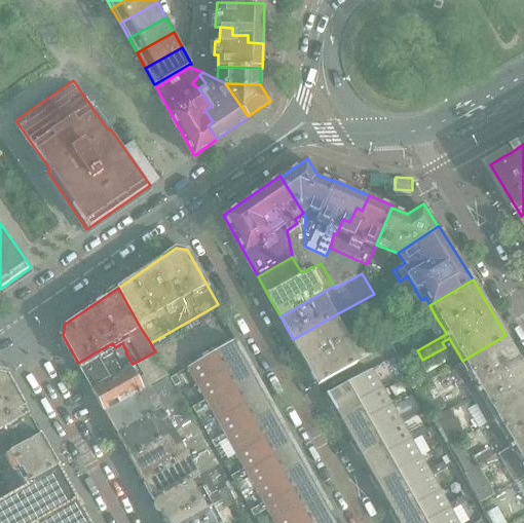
[(360,330),(358,327),(382,312),(372,295),(336,314),(293,339),(305,360),(360,330)]
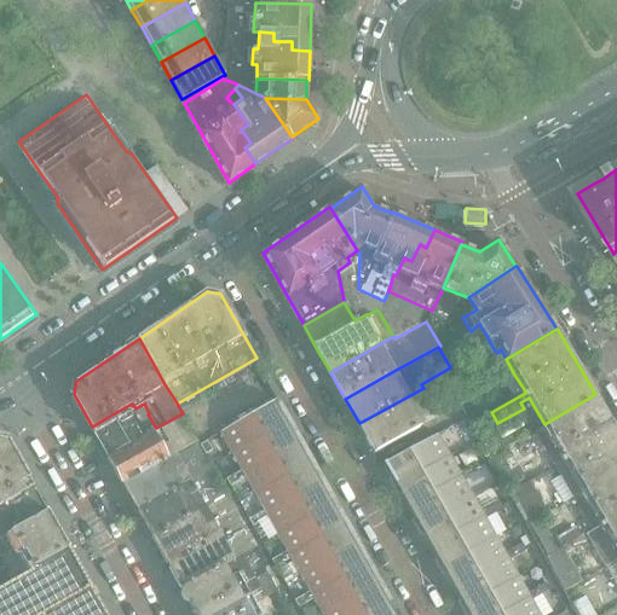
[(480,361),(472,349),(463,355),(471,367),(480,361)]
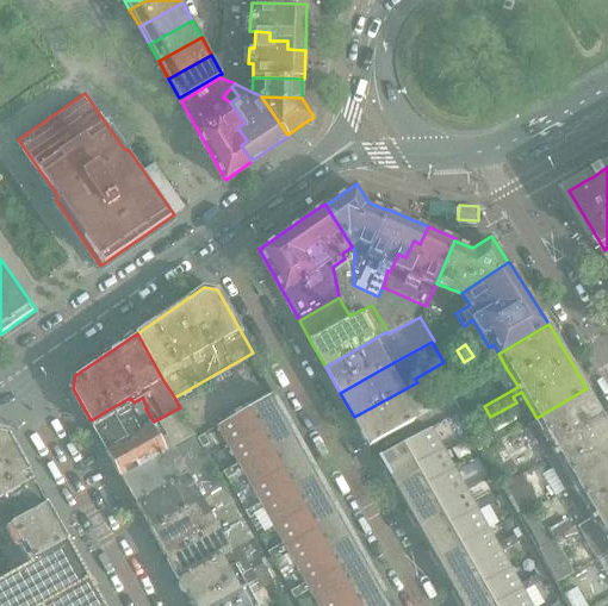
[(368,444),(454,398),(456,398),(473,387),(457,358),(429,374),(435,387),(428,392),(426,387),(421,388),(417,382),(354,417),(368,444)]
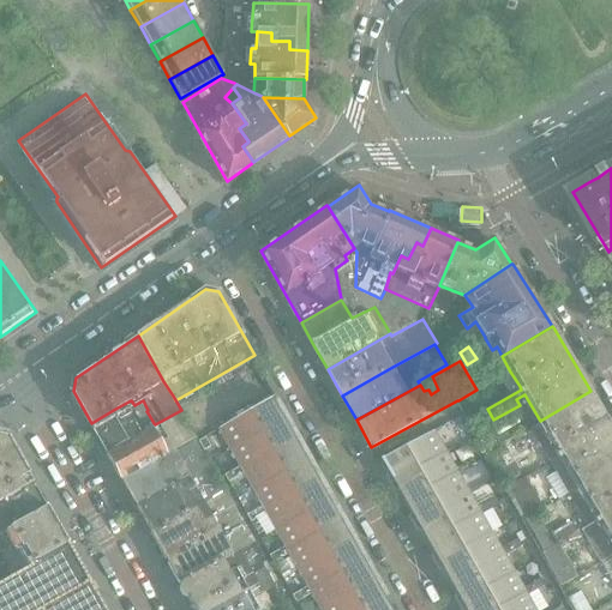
[(611,428),(609,423),(591,391),(540,421),(540,422),(532,427),(570,493),(611,465),(611,428)]
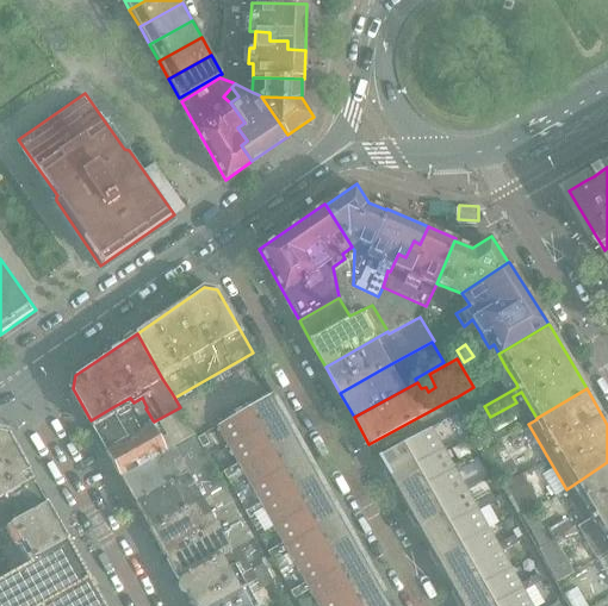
[(230,443),(284,413),(278,404),(280,403),(275,392),(273,393),(272,393),(219,423),(230,443)]
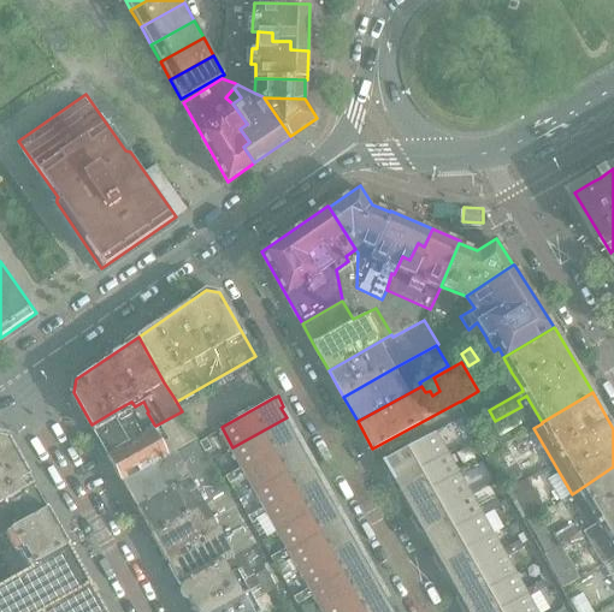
[(123,480),(196,438),(182,411),(155,426),(154,425),(149,416),(139,422),(124,431),(102,444),(123,480)]
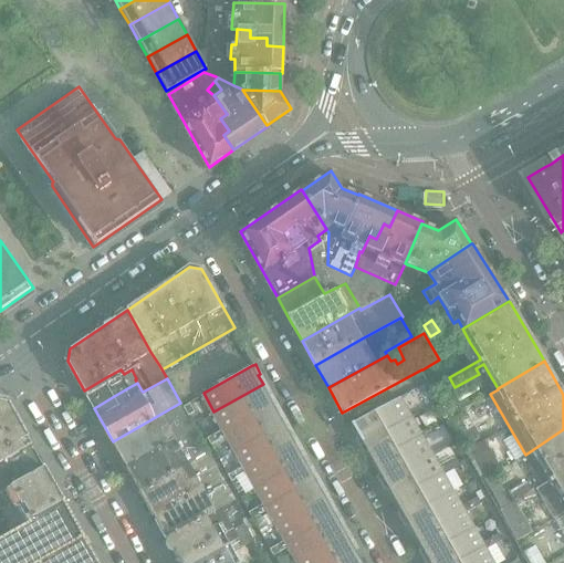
[(432,389),(431,387),(428,382),(423,385),(427,393),(432,389)]
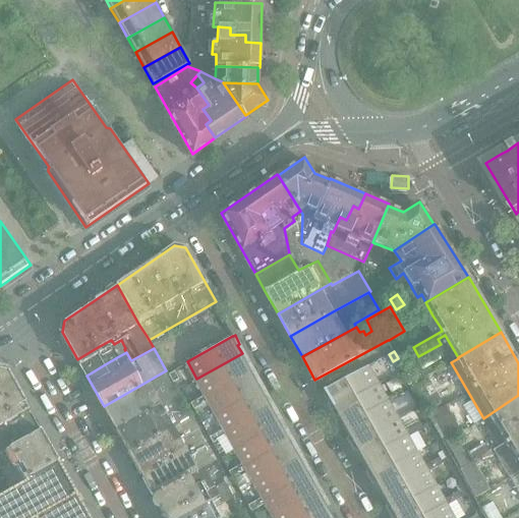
[(207,396),(251,370),(246,361),(248,360),(244,352),(242,353),(196,379),(205,393),(197,397),(200,403),(209,399),(207,396)]
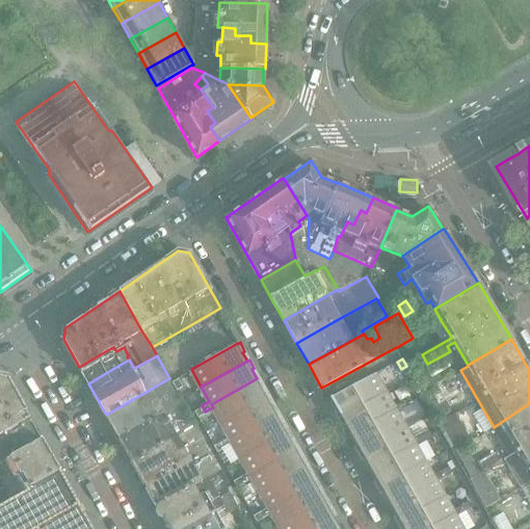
[(88,384),(107,372),(102,363),(83,374),(88,384)]
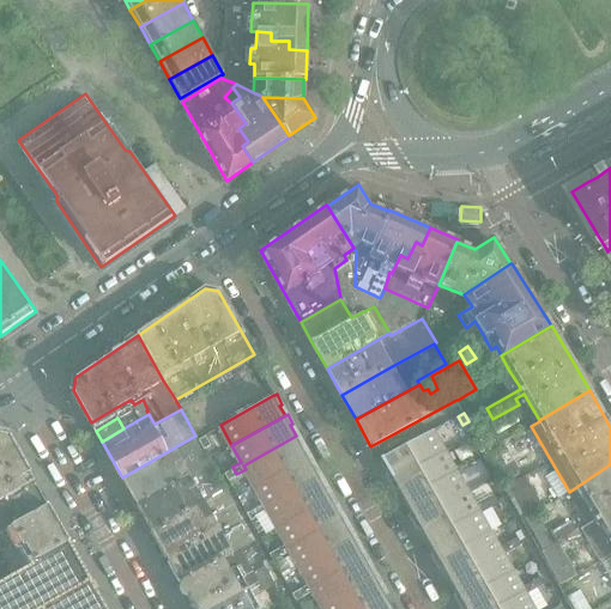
[(389,480),(446,449),(434,427),(381,457),(388,470),(386,473),(389,480)]
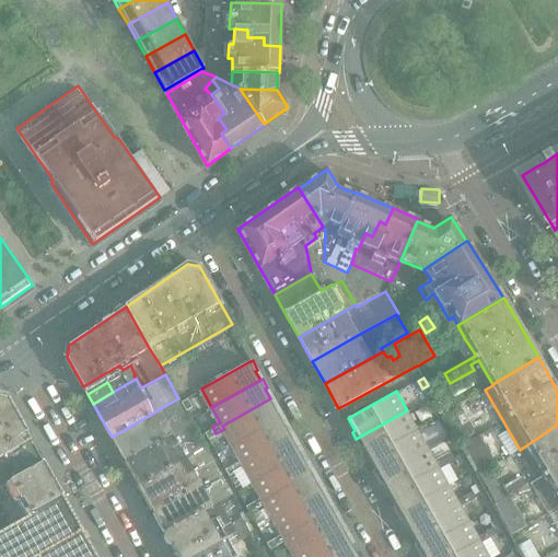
[(44,461),(9,397),(0,395),(0,444),(6,454),(18,476),(44,461)]
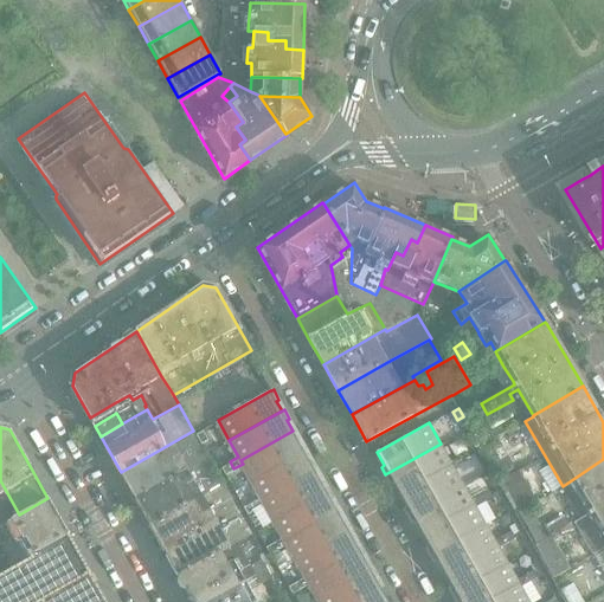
[(209,439),(204,429),(198,433),(203,442),(209,439)]
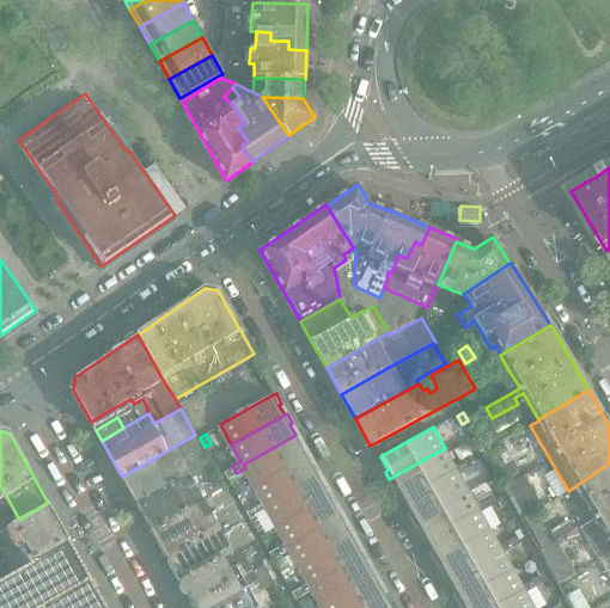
[(254,485),(307,455),(302,444),(304,443),(298,434),(296,435),(243,465),(245,468),(254,485)]
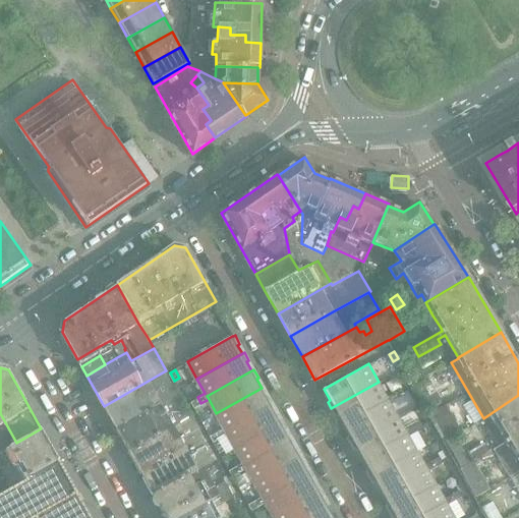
[(116,428),(179,393),(175,387),(166,370),(104,406),(116,428)]
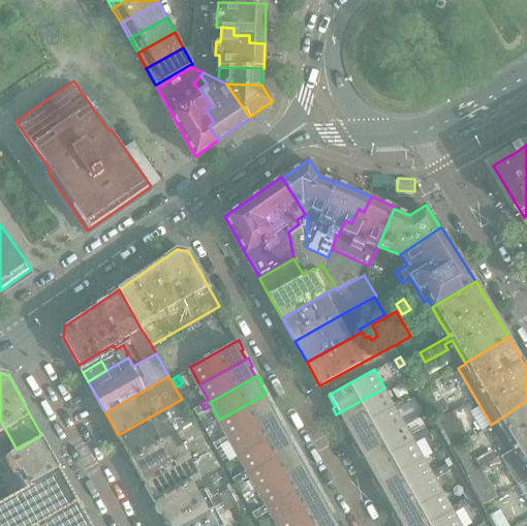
[(451,407),(436,382),(423,391),(437,416),(451,407)]
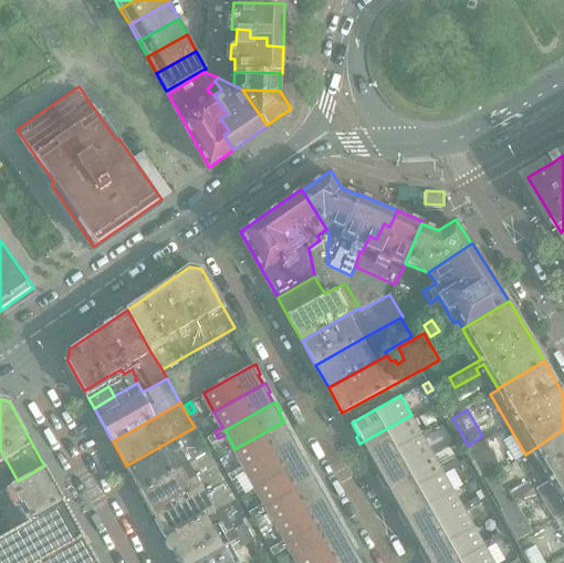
[(373,460),(423,433),(420,430),(411,415),(359,444),(364,451),(367,449),(373,460)]
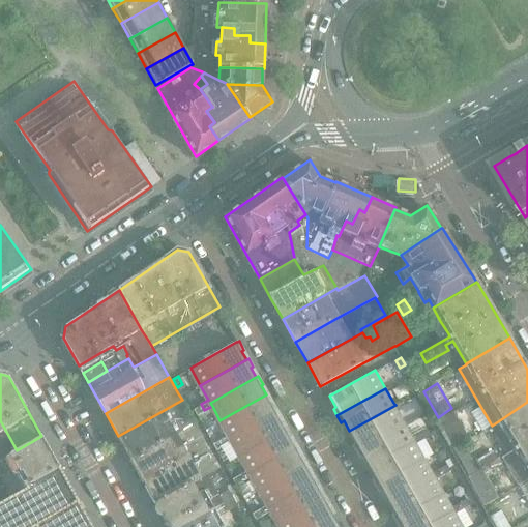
[(230,438),(275,411),(270,403),(272,402),(268,393),(266,394),(220,420),(228,435),(221,439),(224,445),(231,441),(230,438)]
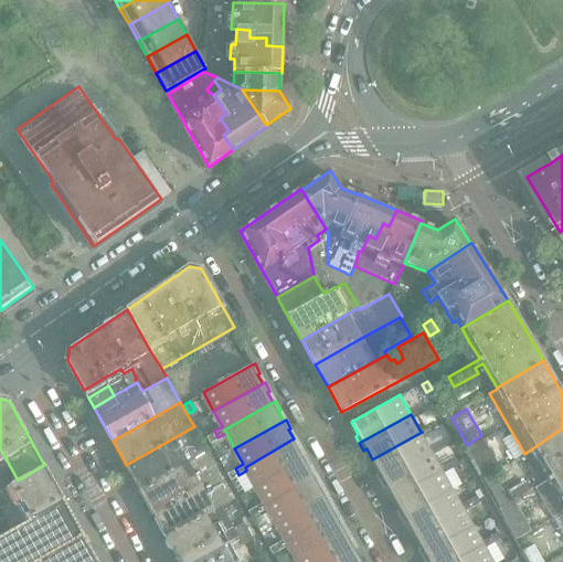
[(438,427),(435,421),(427,425),(431,431),(438,427)]
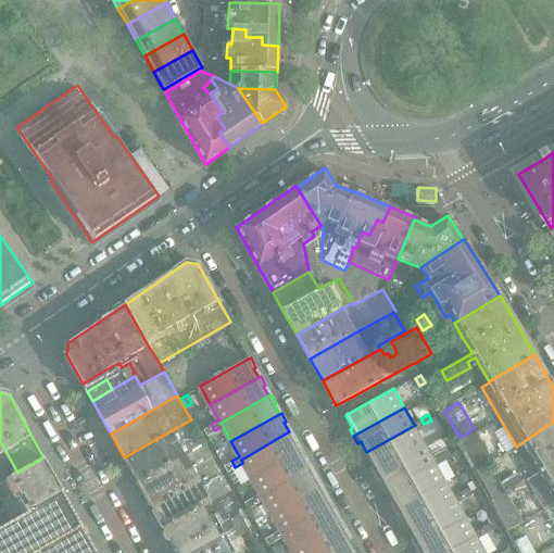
[(425,443),(417,428),(424,424),(420,418),(413,423),(415,425),(366,452),(373,464),(370,465),(374,473),(425,443)]
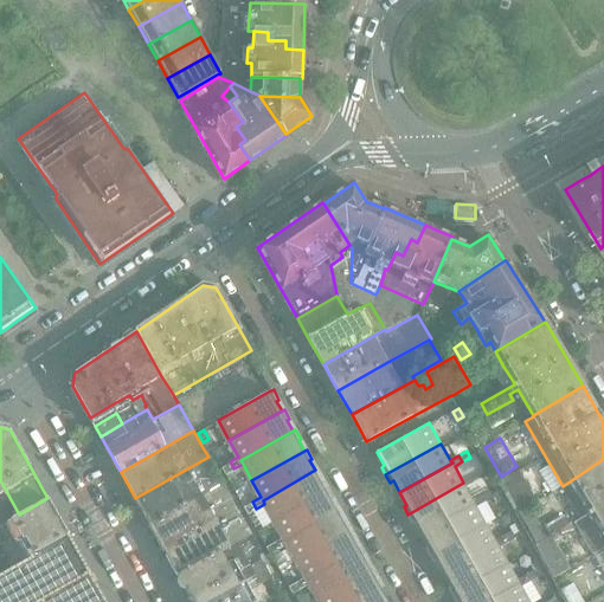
[(149,522),(222,481),(209,457),(135,498),(149,522)]
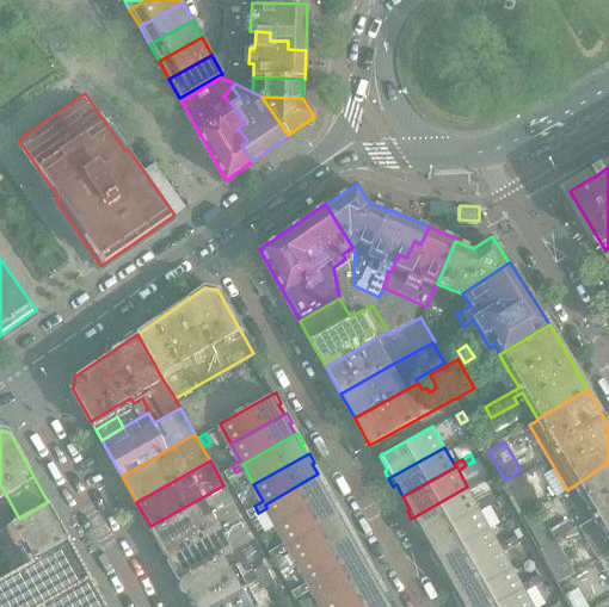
[(541,547),(559,581),(604,556),(608,552),(608,463),(567,490),(585,521),(554,540),(542,547),(541,547)]
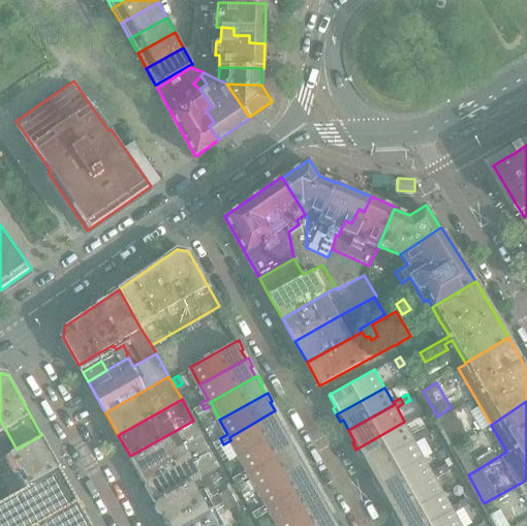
[(204,409),(200,403),(194,407),(197,413),(204,409)]
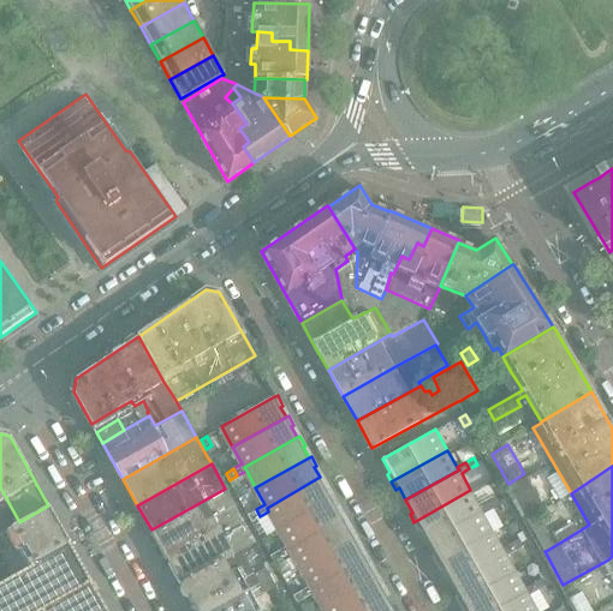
[(278,527),(332,497),(326,487),(328,485),(322,475),(320,477),(267,508),(268,511),(278,527)]
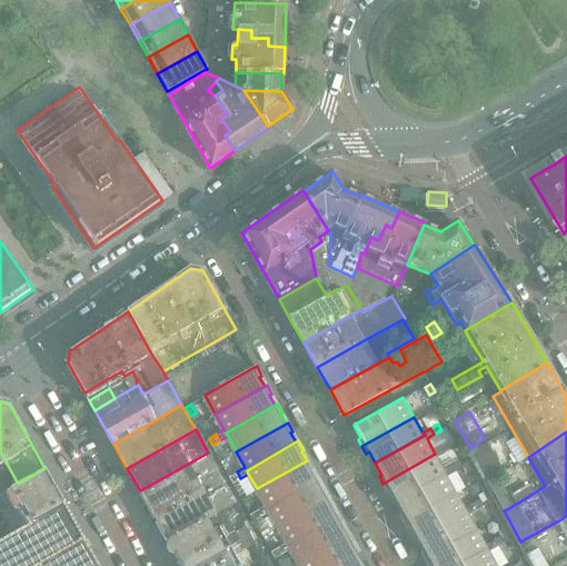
[(495,453),(487,440),(474,448),(480,460),(495,453)]
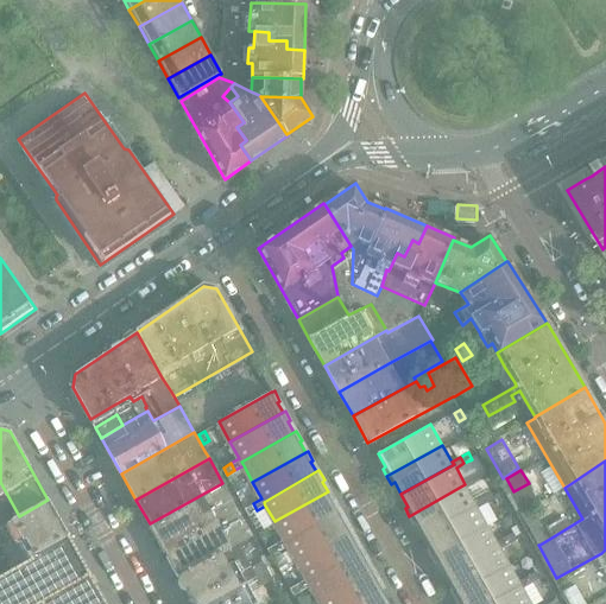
[(0,513),(5,522),(19,516),(6,493),(0,482),(0,513)]
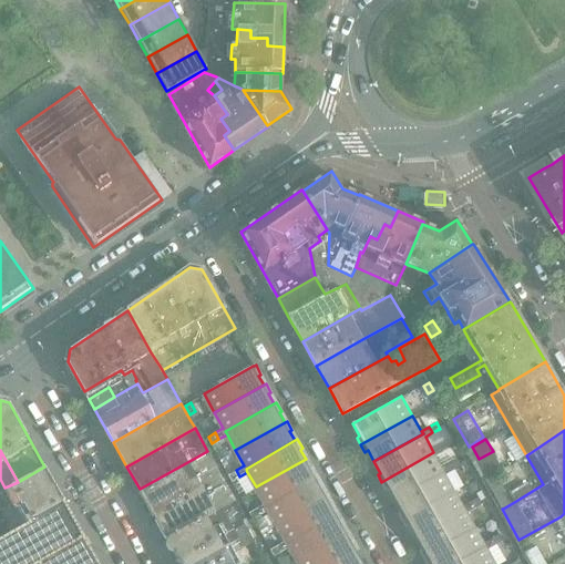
[(153,513),(222,475),(207,451),(140,489),(153,513)]
